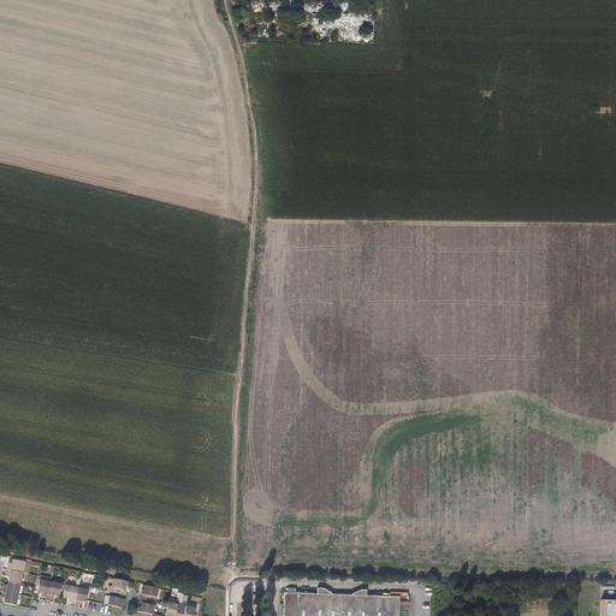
[(294,37),(294,25),(277,25),(277,36),(294,37)]
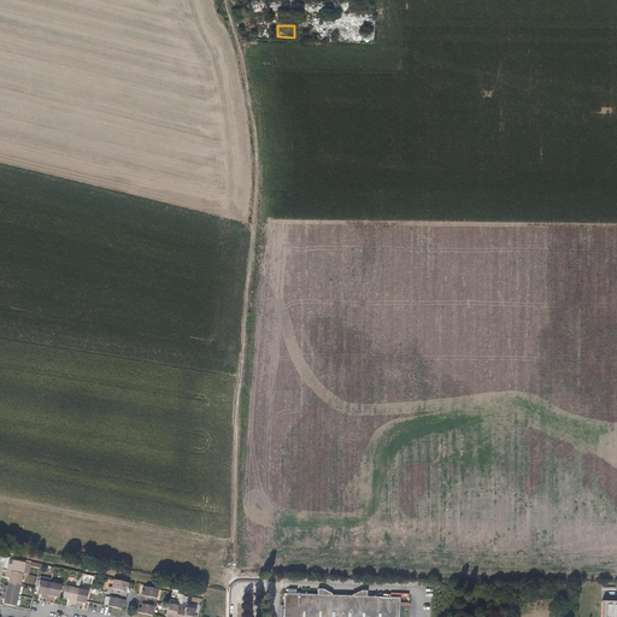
[(9,562),(6,569),(22,573),(24,560),(13,558),(12,563),(9,562)]
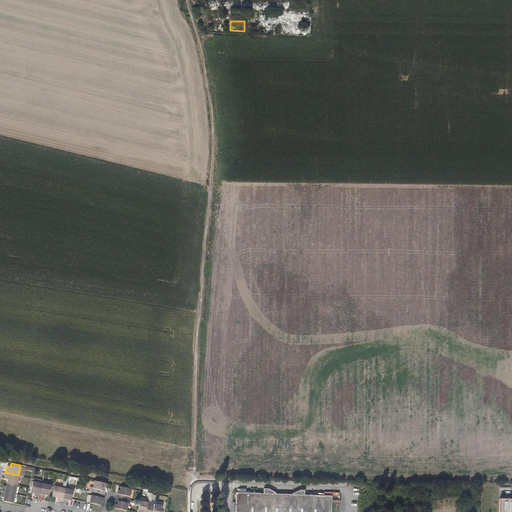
[(7,478),(7,481),(16,483),(18,475),(5,472),(4,477),(7,478)]
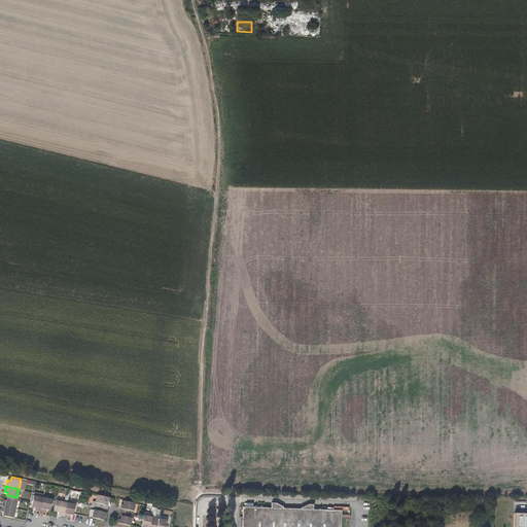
[(41,504),(44,491),(35,489),(33,499),(36,499),(36,502),(41,504)]
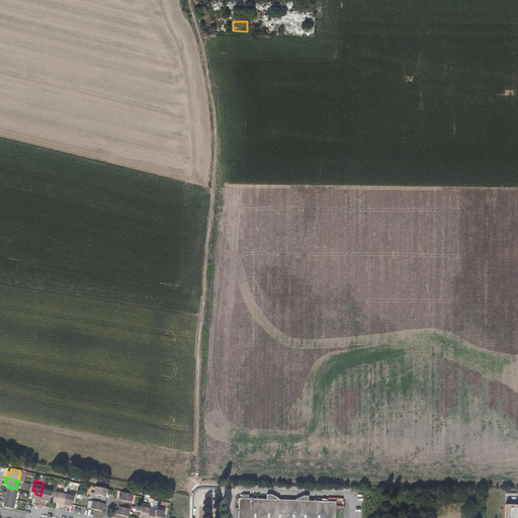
[(53,485),(44,483),(40,496),(47,497),(47,494),(51,494),(53,485)]
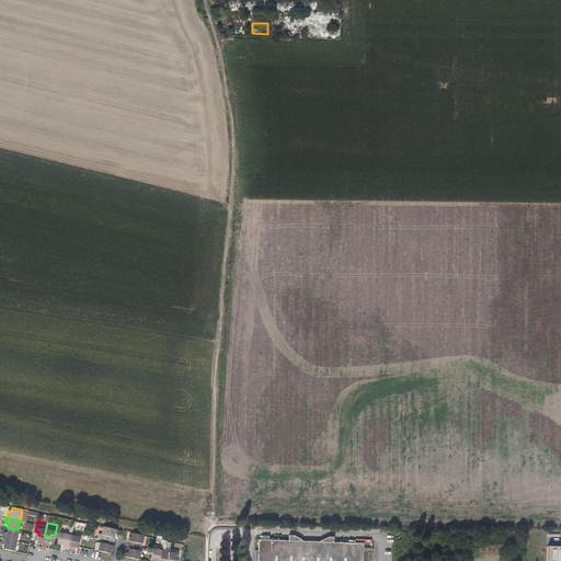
[(64,540),(70,542),(73,528),(61,525),(58,536),(65,537),(64,540)]
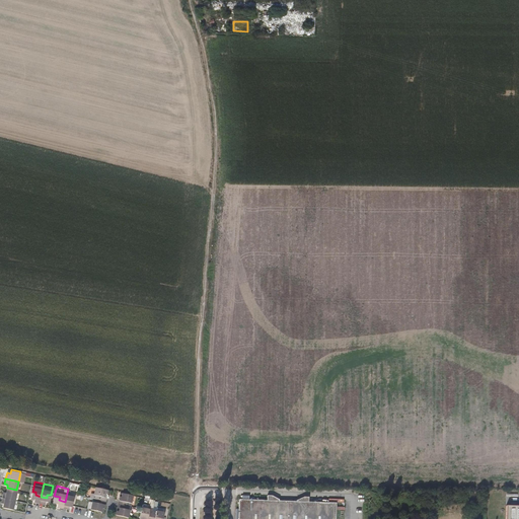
[(108,490),(95,487),(94,494),(95,494),(95,498),(96,498),(104,500),(105,493),(107,493),(108,490)]
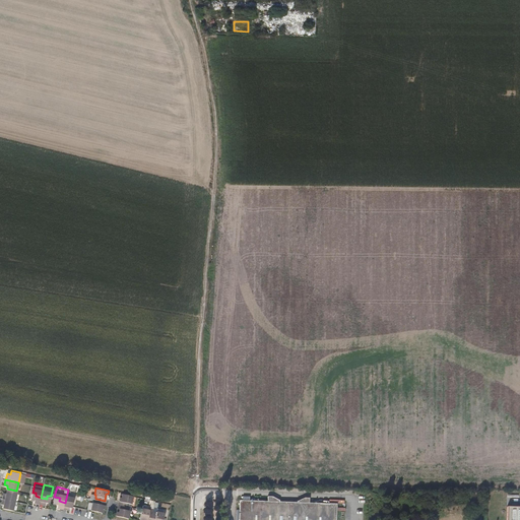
[(3,492),(2,497),(14,500),(16,491),(7,489),(6,493),(3,492)]
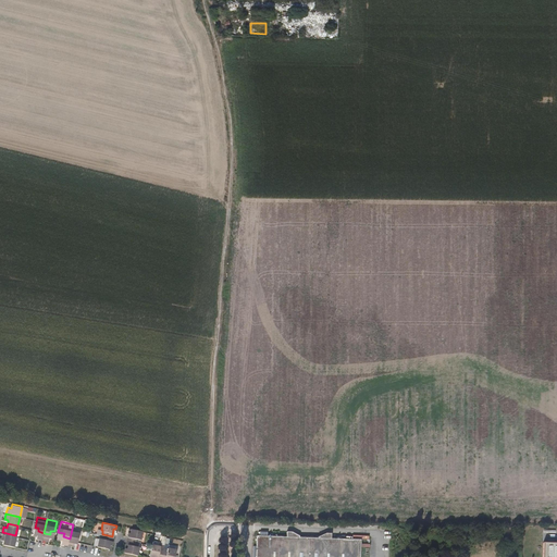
[(73,524),(70,539),(75,540),(76,536),(78,536),(81,527),(73,524)]
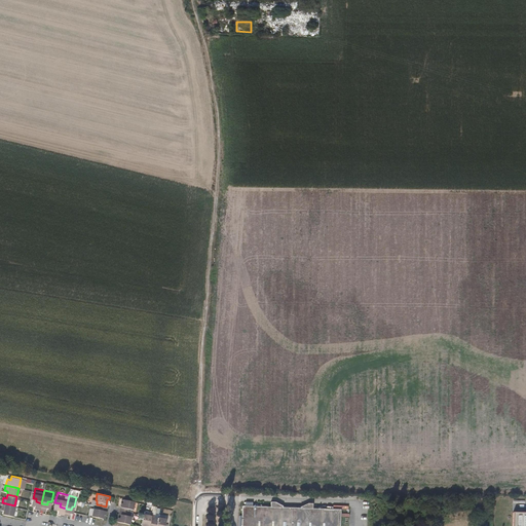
[(123,502),(121,502),(120,510),(122,510),(129,512),(129,509),(133,509),(135,501),(124,499),(123,502)]
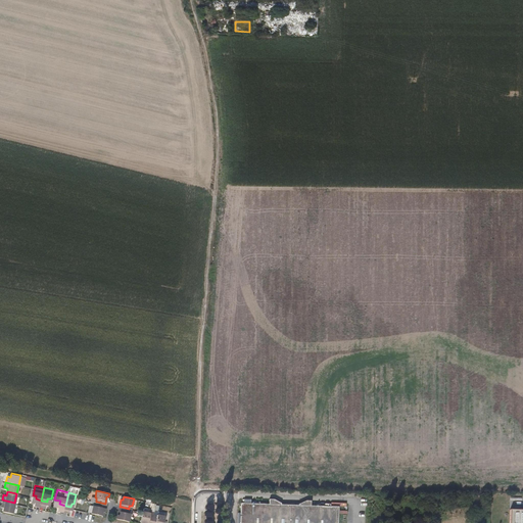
[(3,507),(3,511),(12,513),(14,503),(2,500),(0,506),(3,507)]
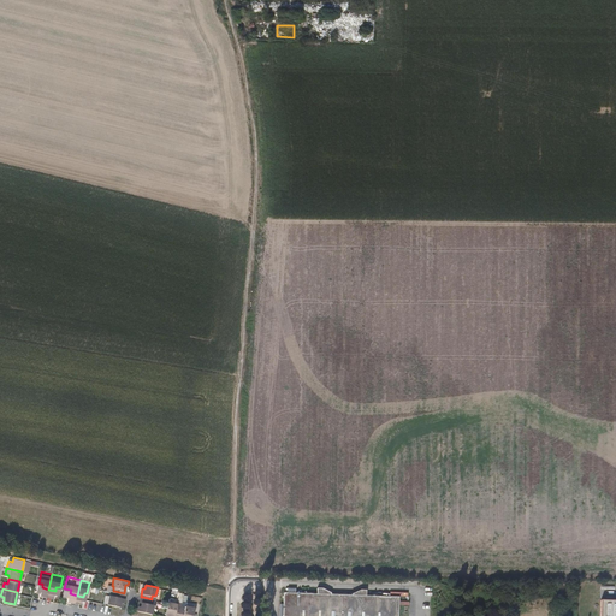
[(124,593),(114,591),(113,596),(110,594),(108,604),(120,606),(122,602),(124,602),(125,593),(124,593)]
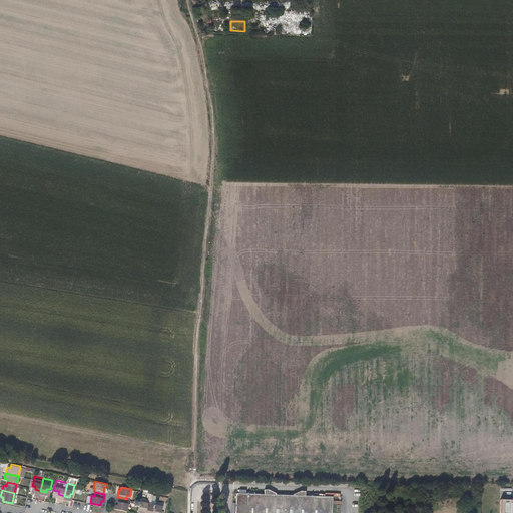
[(330,512),(331,496),(235,493),(235,512),(330,512)]
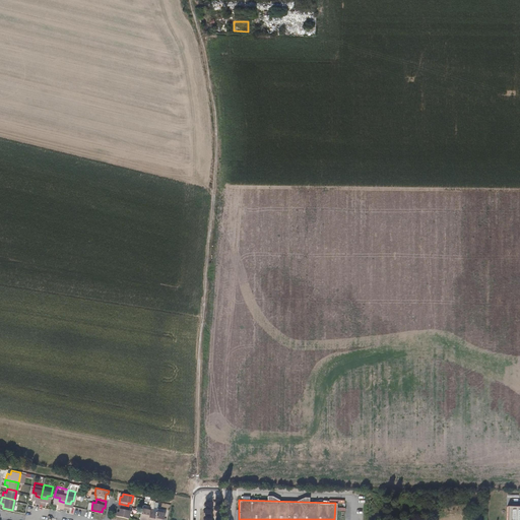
[(129,506),(128,506),(121,504),(119,512),(117,511),(116,515),(128,517),(130,510),(128,510),(129,506)]
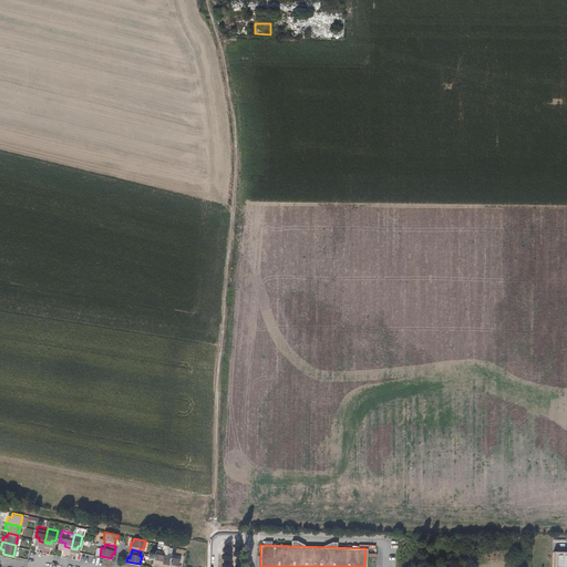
[(157,565),(156,566),(164,566),(165,566),(167,557),(167,554),(164,553),(164,555),(155,553),(153,564),(157,565)]
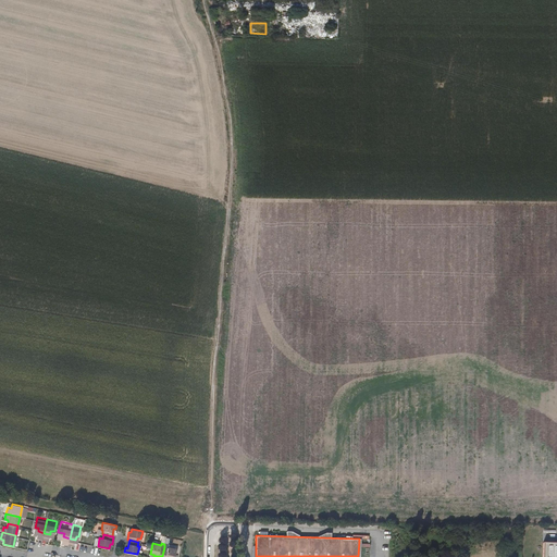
[(556,556),(556,543),(542,543),(541,556),(556,556)]
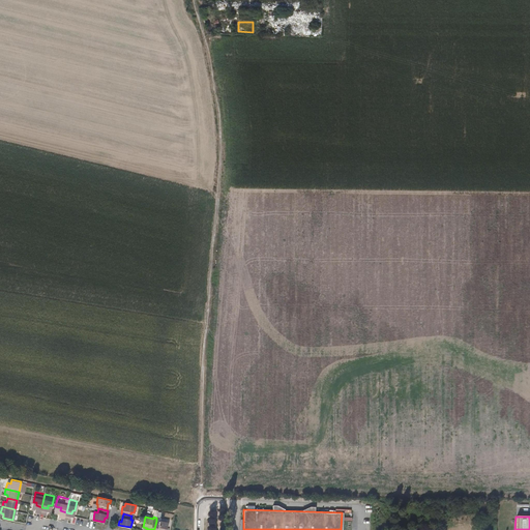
[(166,529),(168,522),(160,520),(159,522),(156,521),(154,529),(166,529)]
